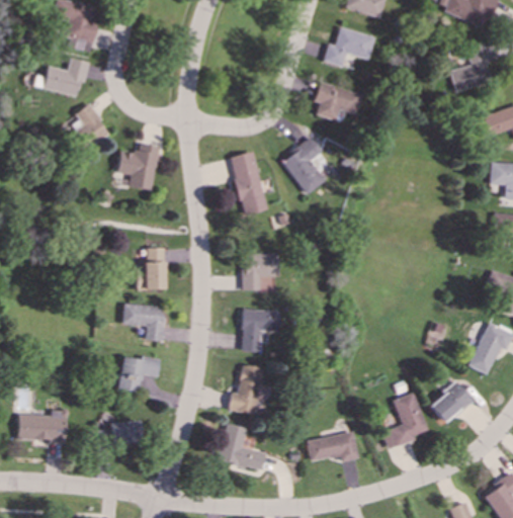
[(92,52),(98,5),(59,0),(56,0),(54,18),(68,20),(66,38),(70,39),(68,49),(92,52)]
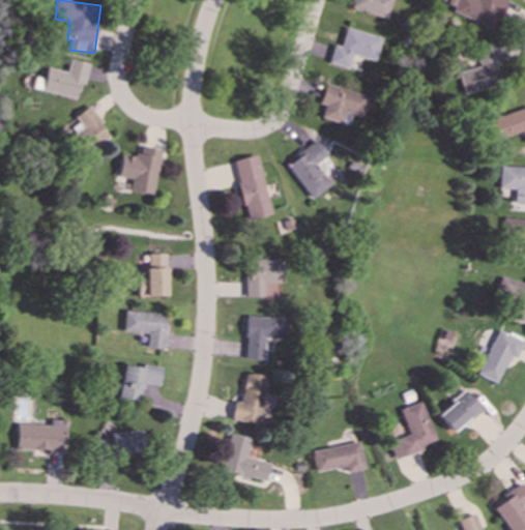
[(389,19),(395,0),(355,0),(353,8),(389,19)]
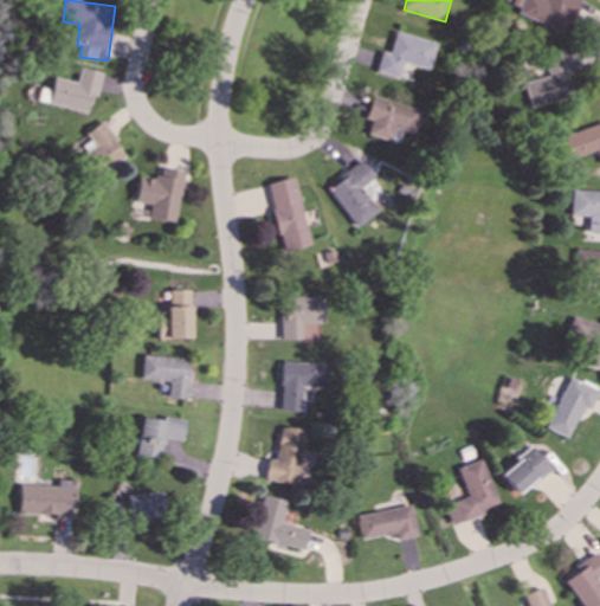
[(581,0),(546,0),(546,1),(543,0),(515,0),(514,5),(522,8),(520,14),(567,36),(581,0)]
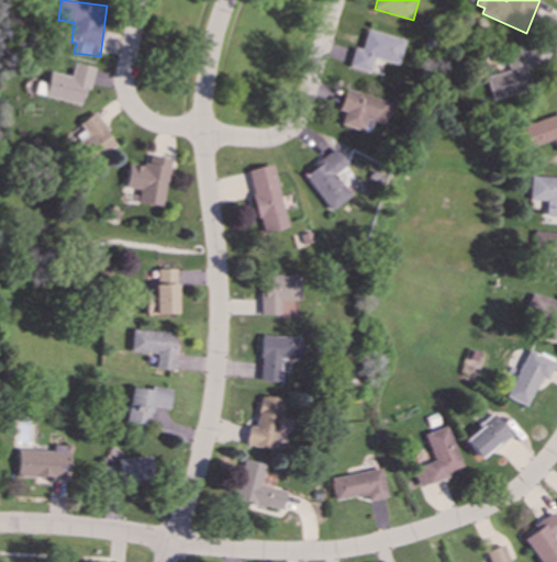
[(356,48),(352,67),(372,72),(377,58),(401,65),(408,41),(369,30),(364,49),(356,48)]
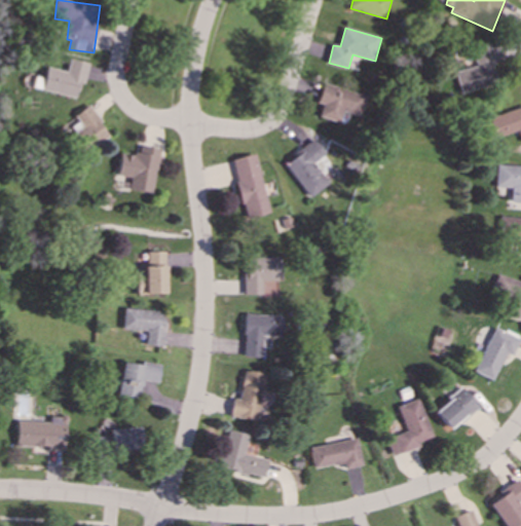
[(456,72),(462,94),(501,83),(491,47),(475,51),(478,67),(456,72)]
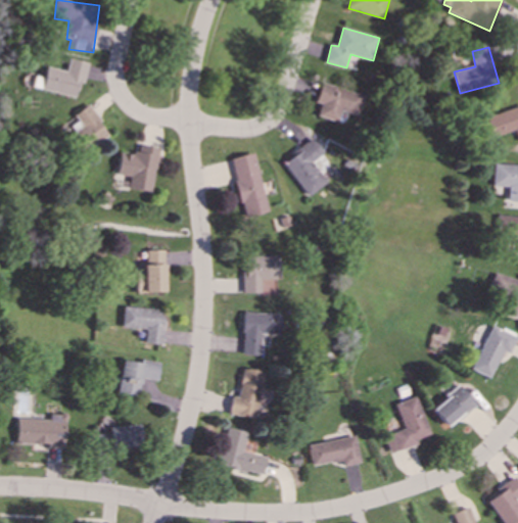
[(318,103),(322,104),(320,116),(340,122),(342,111),(366,116),(367,110),(366,109),(369,95),(323,84),(318,103)]
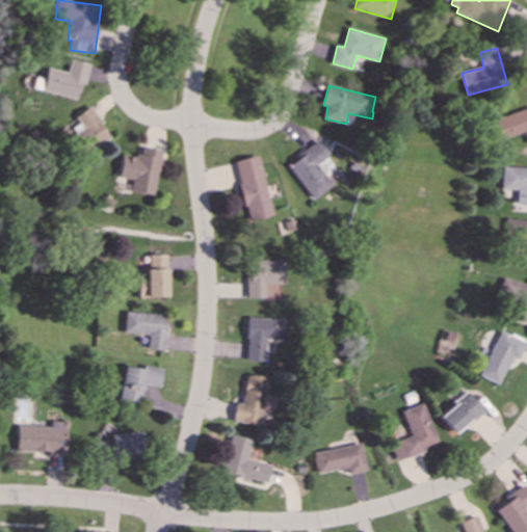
[(78,117),(86,130),(74,137),(86,157),(113,139),(93,107),(78,117)]
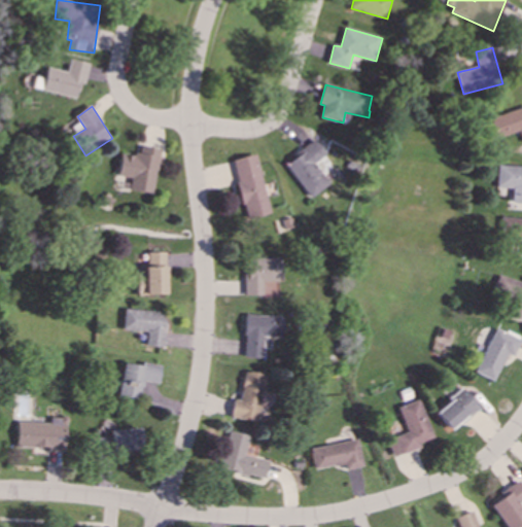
[(521,108),(492,117),(498,138),(521,132),(521,108)]
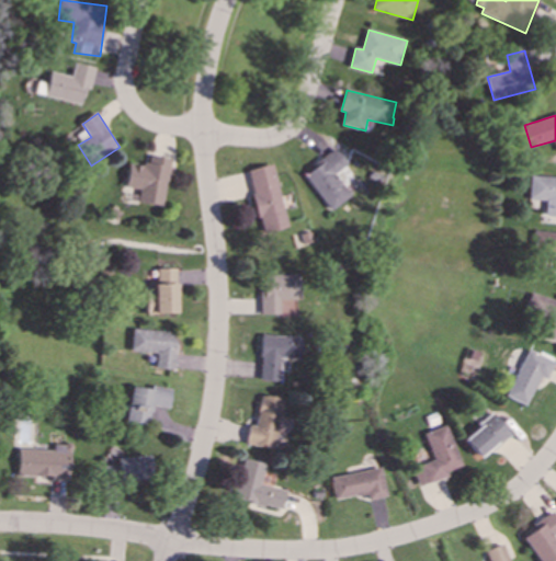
[(305,173),(332,212),(353,197),(337,173),(349,164),(338,150),(305,173)]
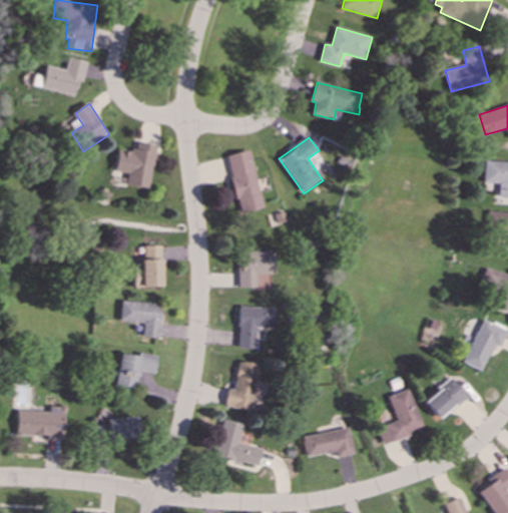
[(120,149),(117,171),(129,173),(128,185),(151,188),(157,145),(138,142),(137,151),(120,149)]
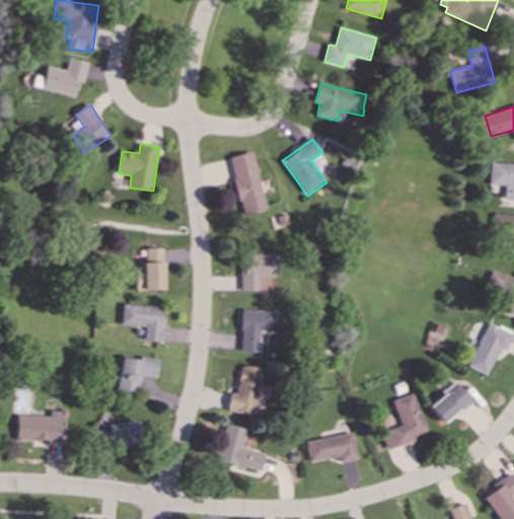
[(231,157),(243,217),(267,212),(255,152),(231,157)]
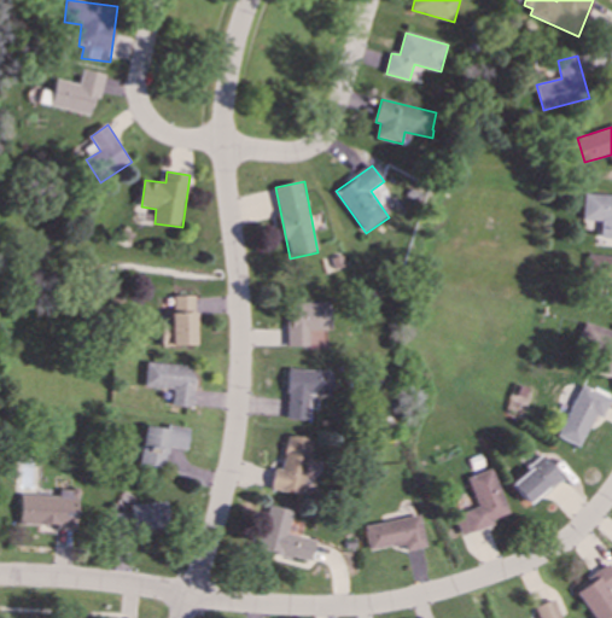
[(611,194),(586,194),(584,221),(602,221),(601,238),(611,238),(611,194)]
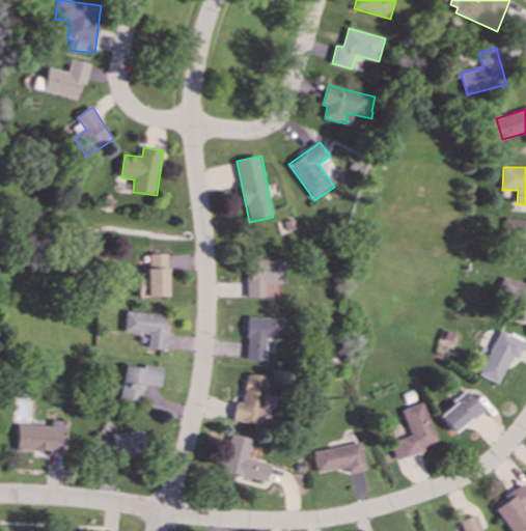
[(525,220),(506,221),(505,242),(525,242),(525,220)]
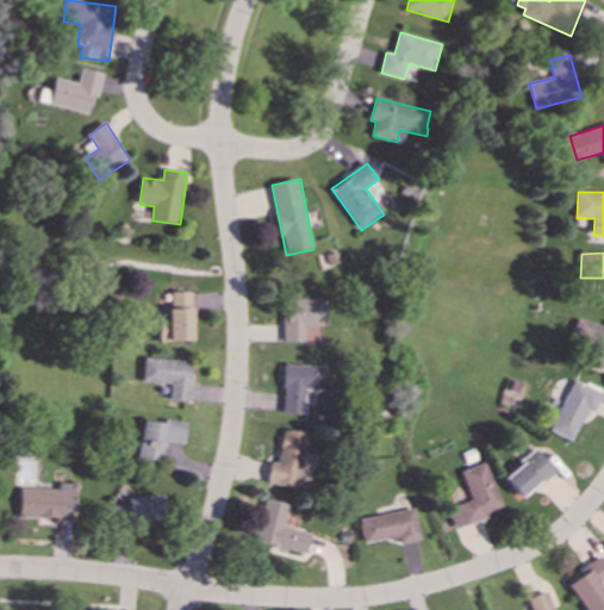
[(195,341),(194,292),(172,293),(173,318),(162,318),(162,342),(195,341)]
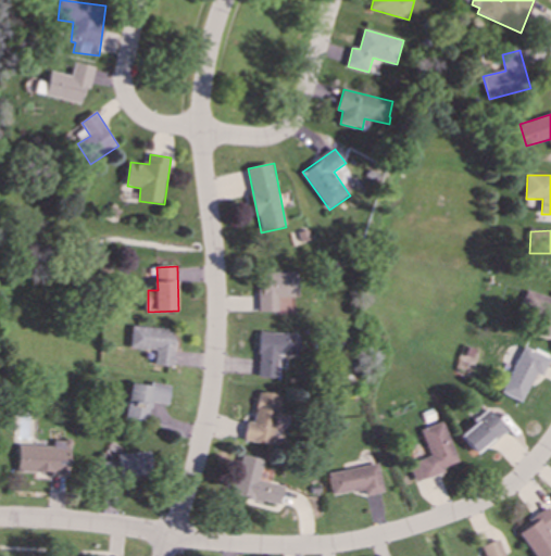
[(261,313),(280,312),(279,298),(300,298),(300,272),(261,273),(261,313)]
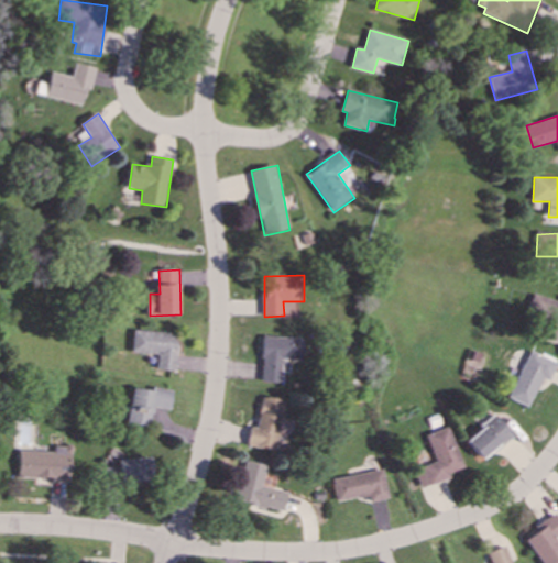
[(557,300),(533,295),(527,317),(548,322),(544,340),(557,342),(557,300)]
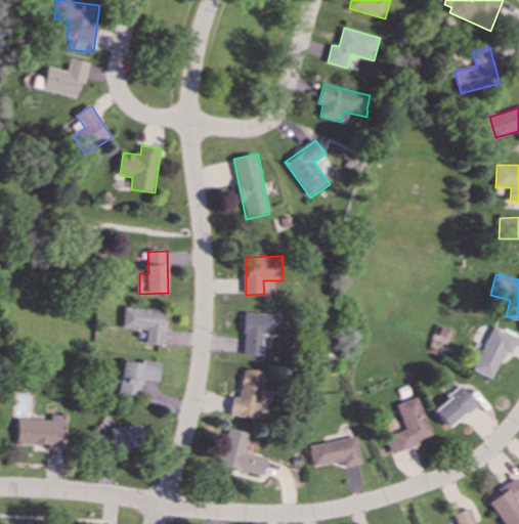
[(125,330),(148,330),(147,344),(166,345),(167,310),(126,308),(125,330)]
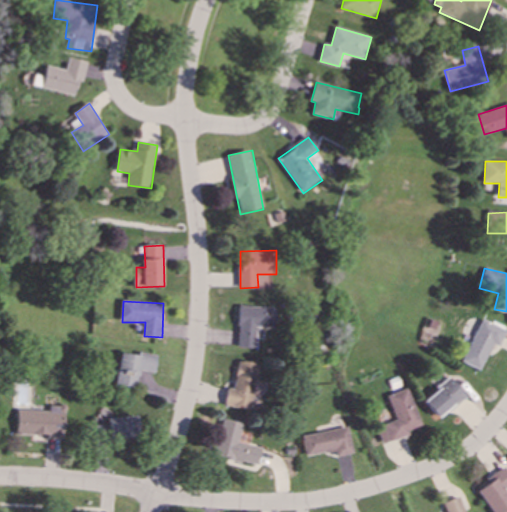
[(277,307),(240,306),(239,347),(261,348),(262,328),(277,329),(277,307)]
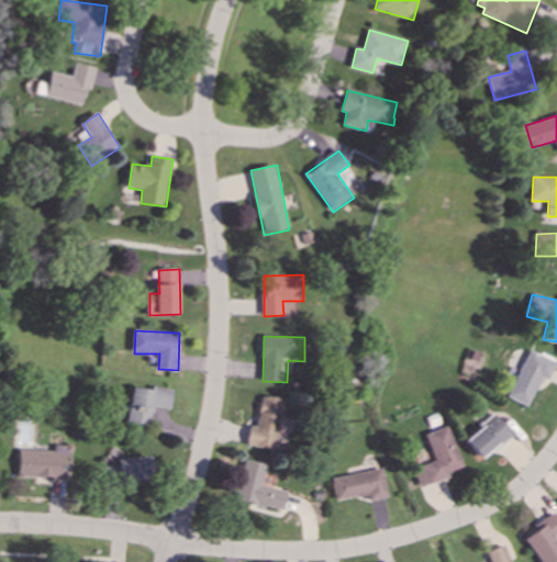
[(530,406),(542,378),(550,381),(556,368),(556,361),(530,350),(510,397),(530,406)]
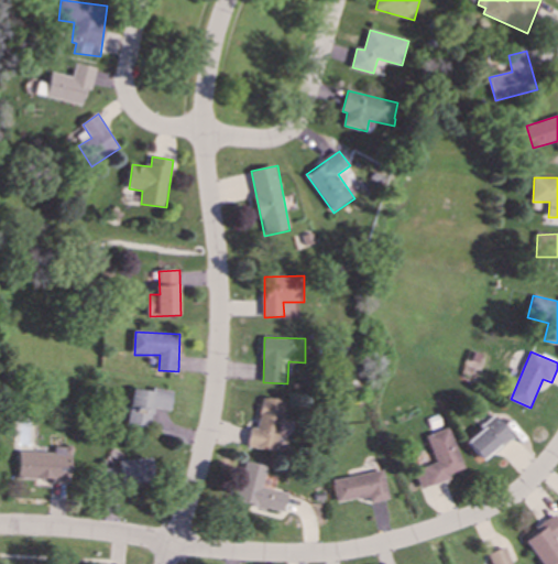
[(174,391),(155,389),(154,391),(133,389),(130,425),(153,427),(154,409),(173,411),(174,391)]
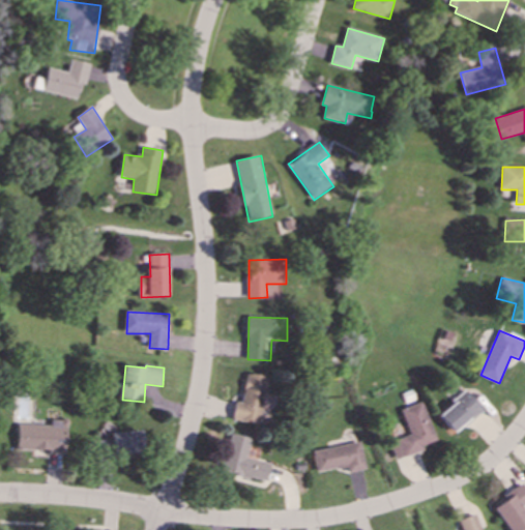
[(244,403),(236,402),(234,421),(263,424),(268,376),(248,374),(244,403)]
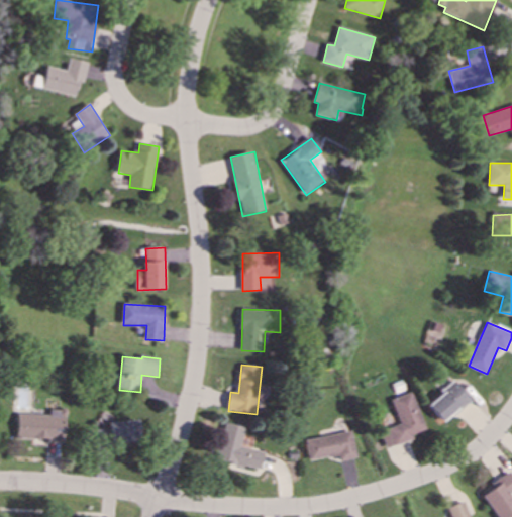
[(428,405),(443,423),(472,401),(456,382),(428,405)]
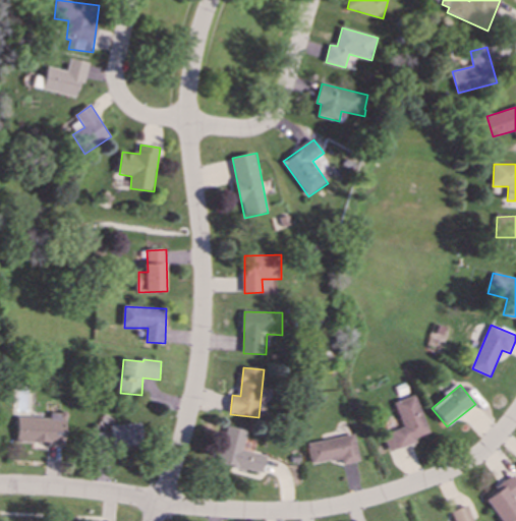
[(391,453),(418,443),(416,438),(431,433),(416,395),(395,403),(404,427),(384,436),(391,453)]
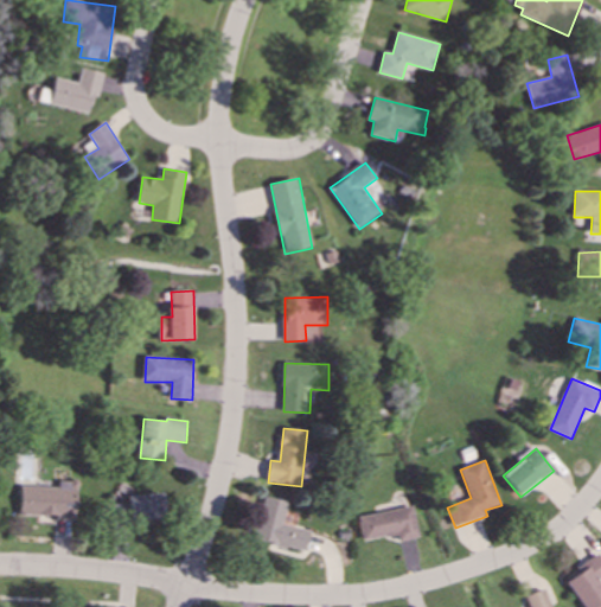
[(23,486),(21,517),(78,518),(80,480),(62,480),(61,487),(23,486)]
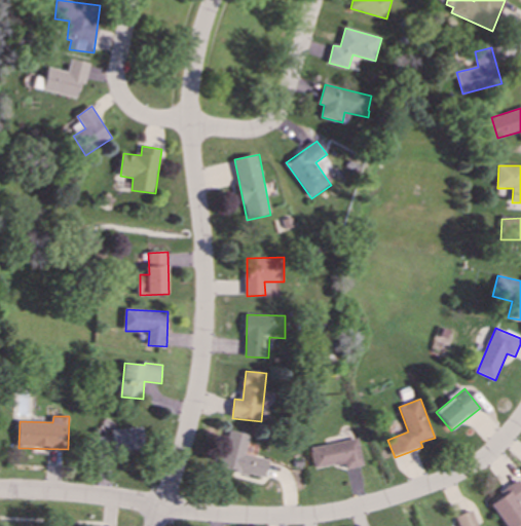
[(113,428),(113,452),(145,451),(144,428),(113,428)]
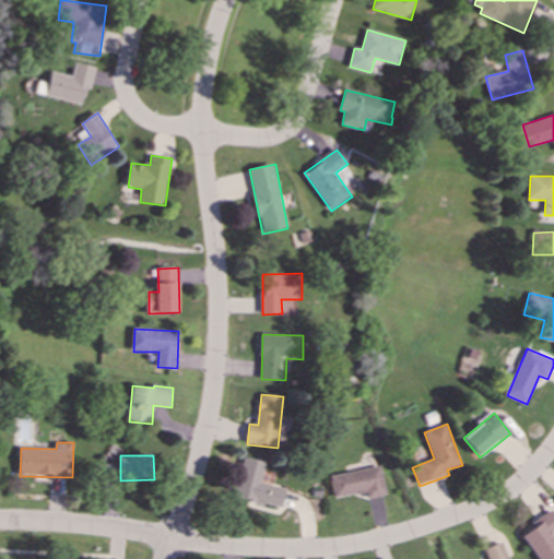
[(267,462),(245,458),(235,498),(283,509),(287,488),(262,483),(267,462)]
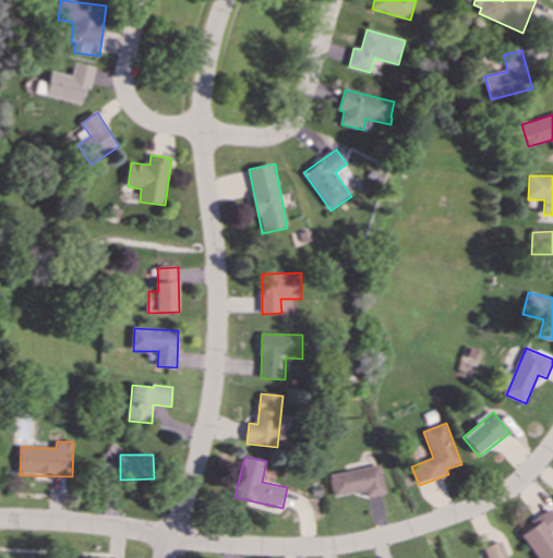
[(332,473),(335,497),(368,493),(369,497),(386,495),(383,466),(332,473)]
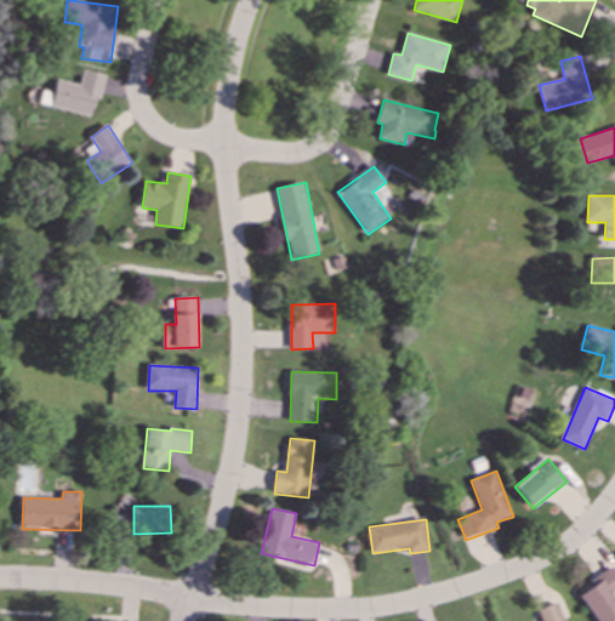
[(580,592),(598,620),(613,620),(614,619),(614,593),(614,569),(580,592)]
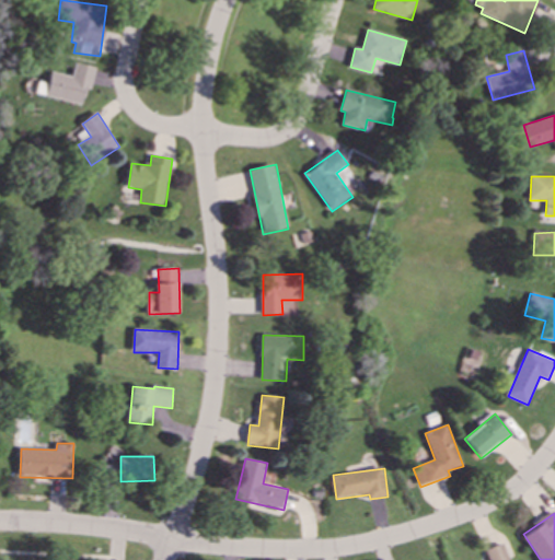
[(508,559),(503,544),(486,550),(489,559),(508,559)]
